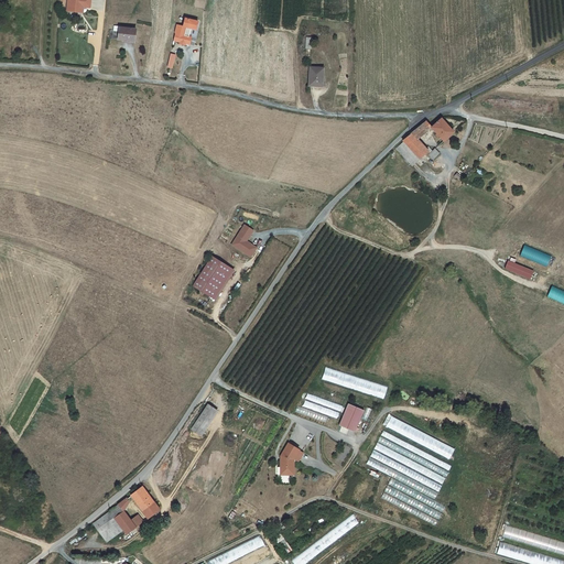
[(73,0),(73,9),(82,10),(82,6),(89,7),(95,7),(96,0),(73,0)]
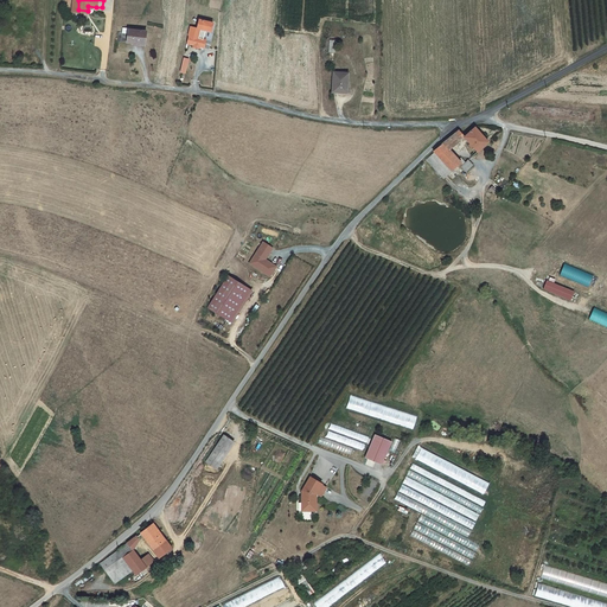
[(196,26),(193,36),(204,38),(205,29),(210,30),(216,31),(218,23),(204,19),(202,27),(196,26)]
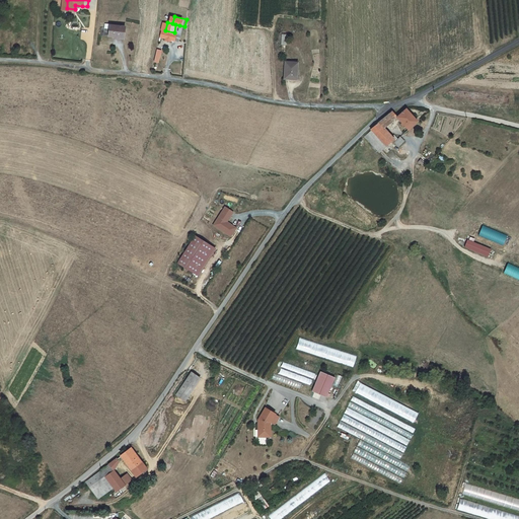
[(174,32),(165,30),(164,36),(178,40),(179,33),(177,33),(174,32)]
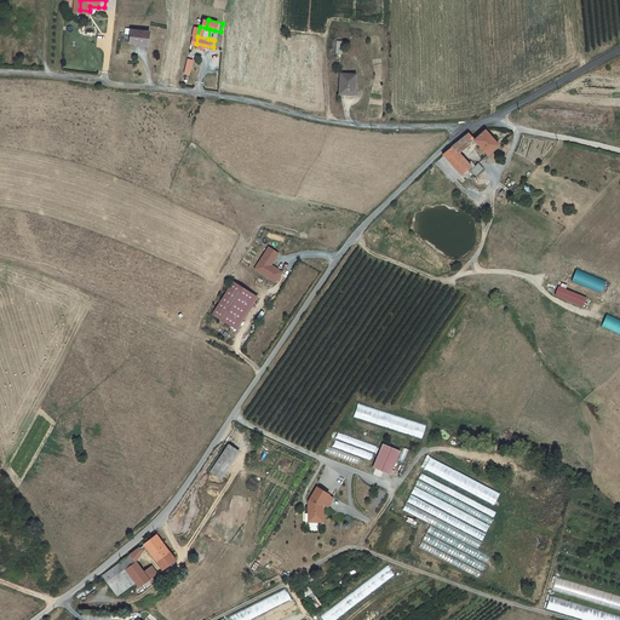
[(127,57),(138,57),(138,42),(127,42),(127,57)]
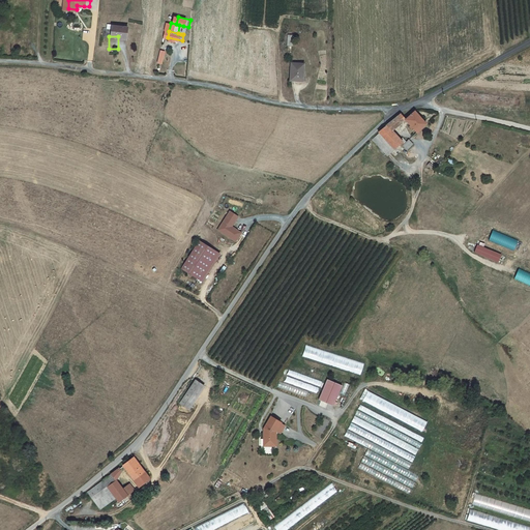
[(133,37),(118,36),(118,49),(131,50),(133,37)]
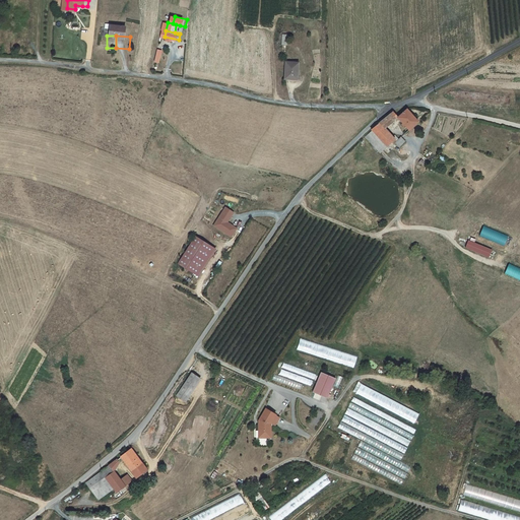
[(169,49),(163,47),(158,63),(167,64),(169,49)]
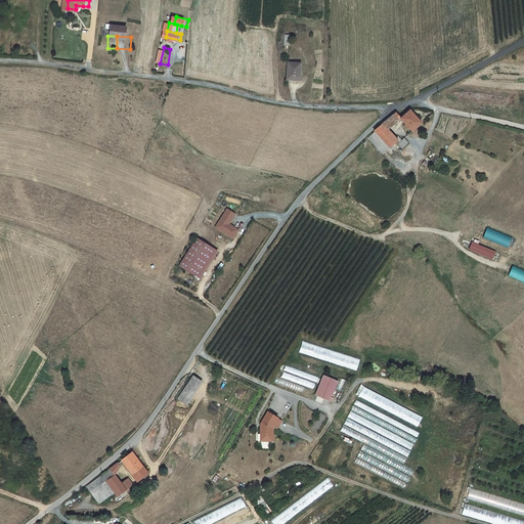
[(310,86),(309,67),(293,67),(293,86),(310,86)]
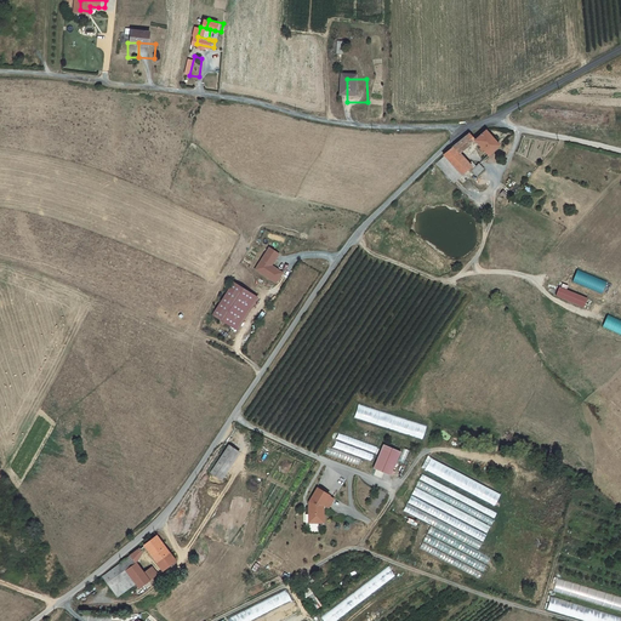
[(500,148),(485,134),(474,143),(489,158),(500,148)]
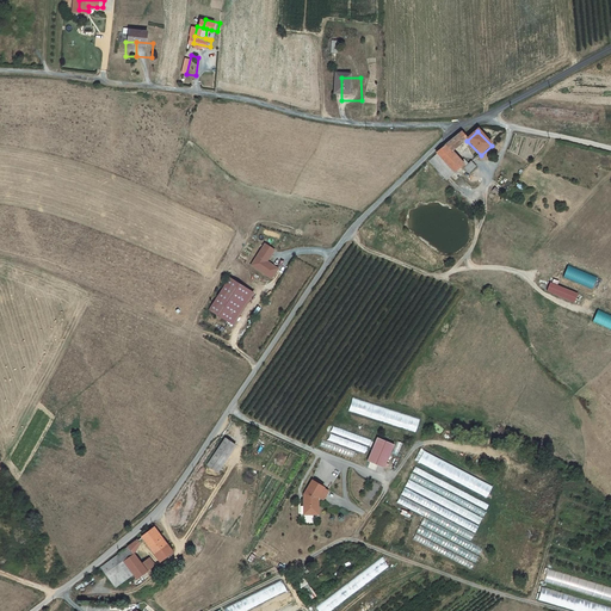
[(467,141),(461,135),(456,139),(448,146),(439,153),(436,155),(442,161),(452,153),(467,141)]
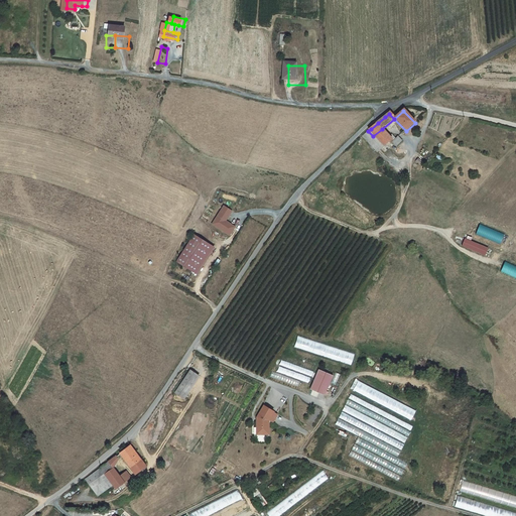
[(382,129),(373,136),(384,146),(389,141),(392,144),(394,141),(382,129)]
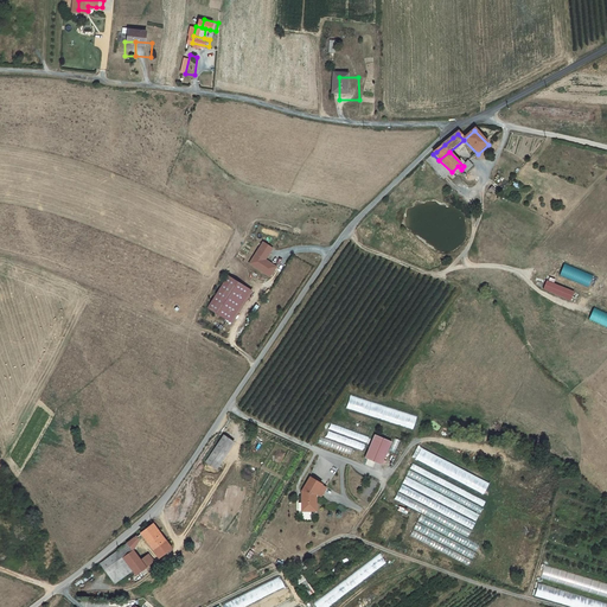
[(439,160),(433,154),(425,163),(443,179),(452,172),(439,160)]
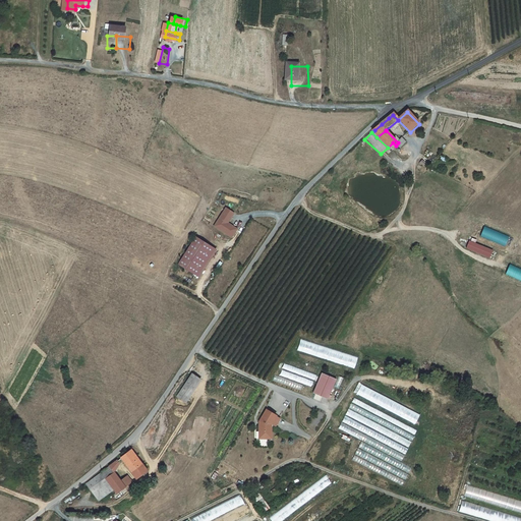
[(225,209),(223,213),(231,218),(233,214),(225,209)]
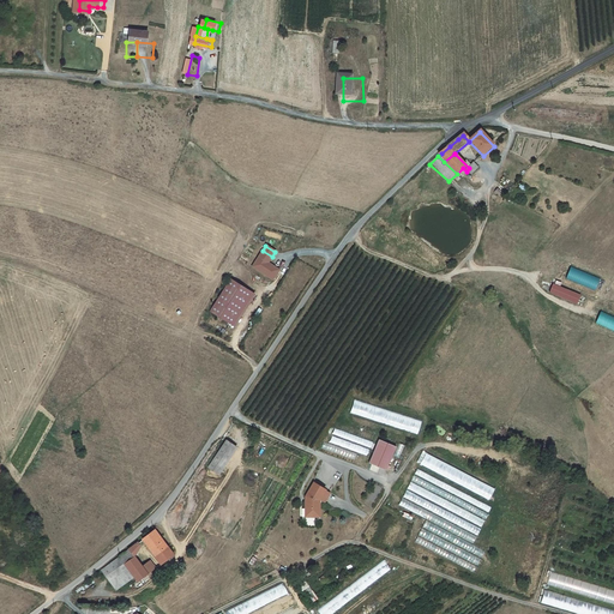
[(263,251),(252,268),(272,281),(280,271),(268,264),(272,257),(263,251)]
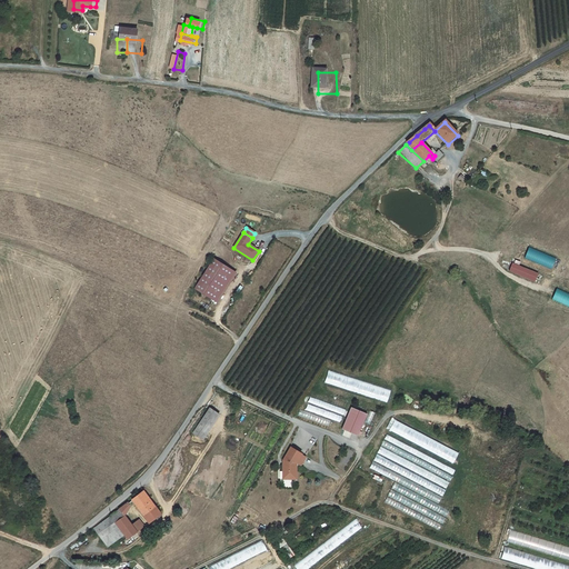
[(213,259),(195,289),(212,300),(231,271),(213,259)]
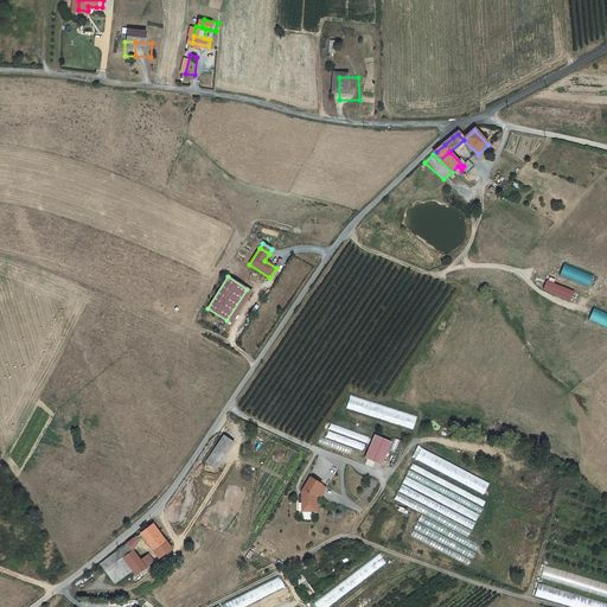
[(575,293),(548,281),(544,289),(572,301),(575,293)]
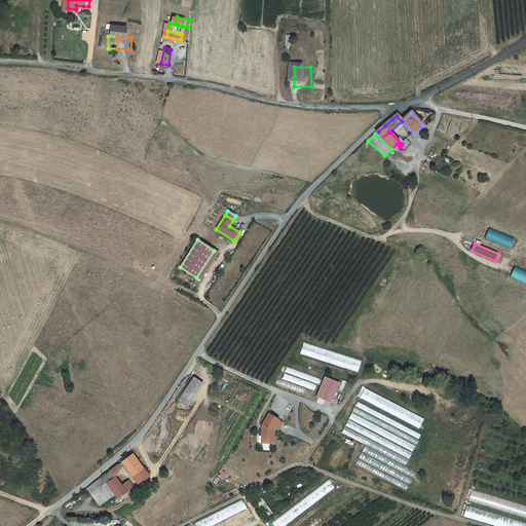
[(525,284),(525,270),(515,266),(511,277),(525,284)]
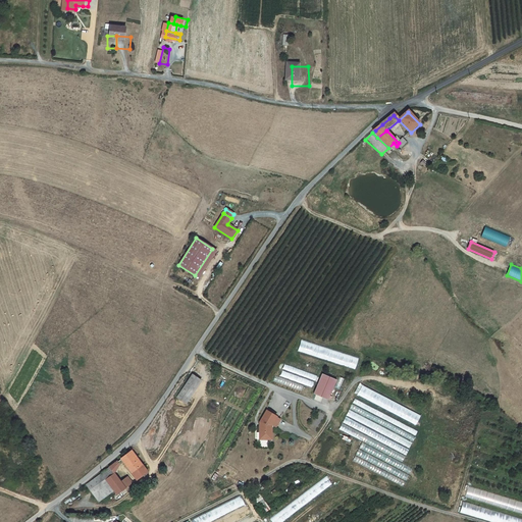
[(301,340),(298,351),(337,363),(340,359),(333,357),(333,360),(325,358),(327,354),(325,353),(324,356),(318,354),(321,346),(301,340)]
